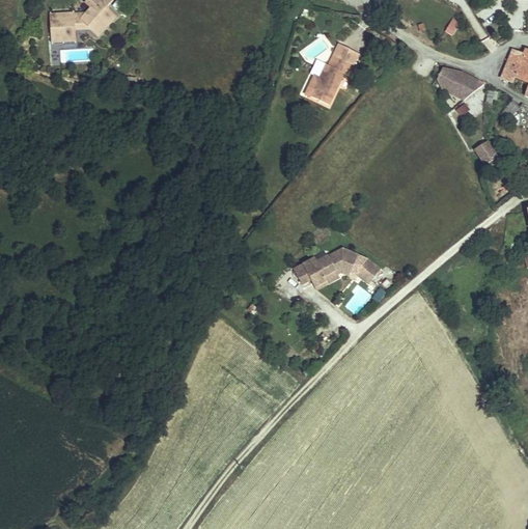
[(114,14),(105,5),(109,0),(84,0),(90,5),(86,10),(80,18),(73,18),(66,12),(50,14),(53,39),(76,37),(75,30),(89,26),(98,33),(114,14)]
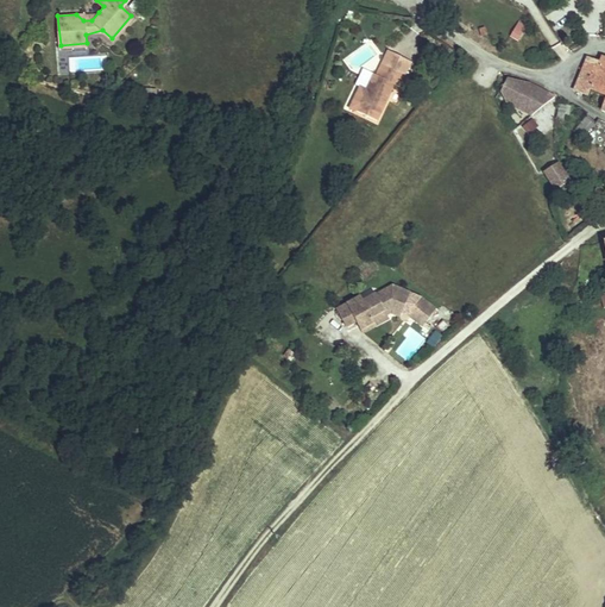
[(505,33),(515,38),(523,23),(514,17),(505,33)]
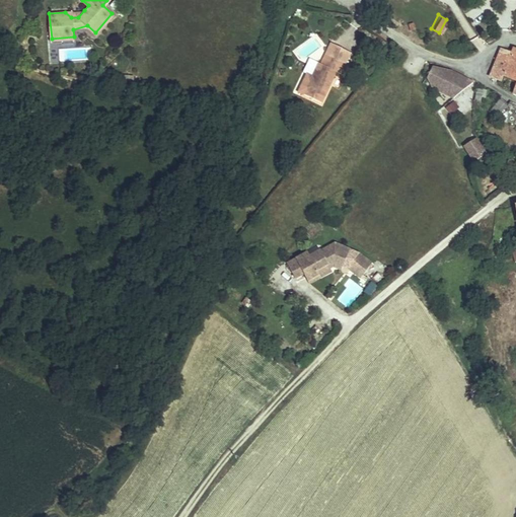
[(347,48),(327,35),(321,46),(341,58),(347,48)]
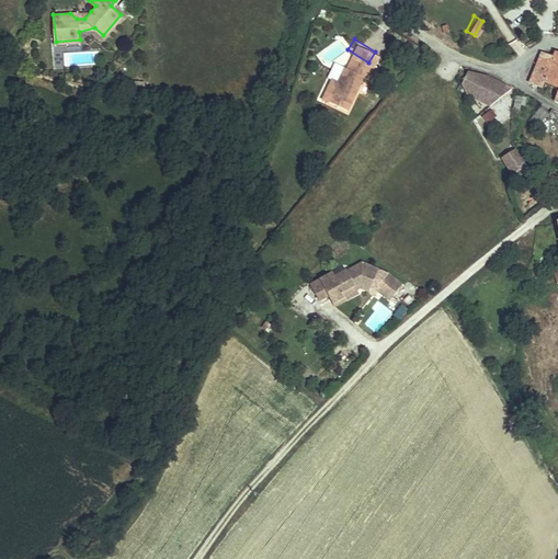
[(328,75),(323,71),(314,88),(338,102),(357,70),(362,72),(368,63),(348,49),(342,58),(339,56),(331,69),(328,75)]
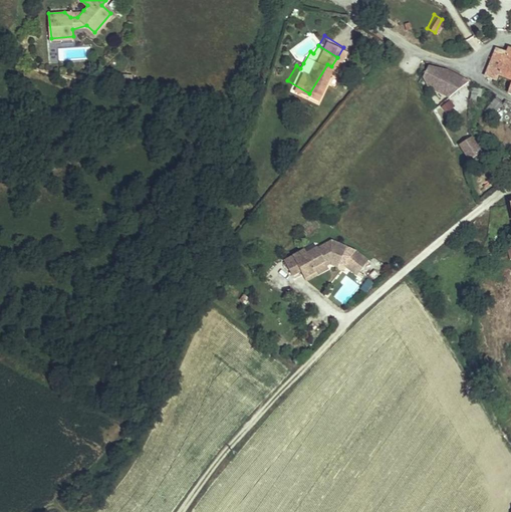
[(510,47),(506,45),(504,50),(497,68),(503,71),(505,72),(509,63),(510,64),(510,47)]
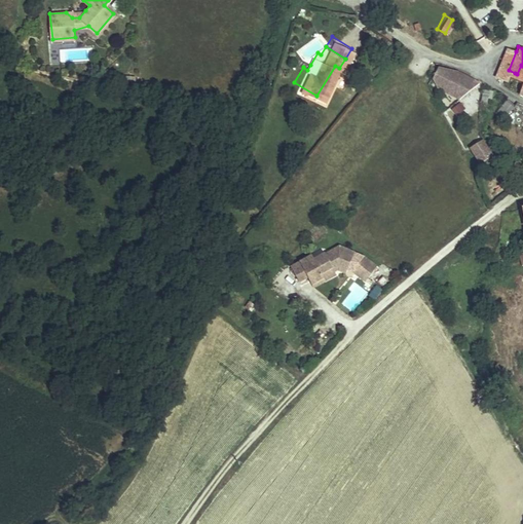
[(497,73),(506,77),(509,70),(516,51),(507,47),(497,73)]
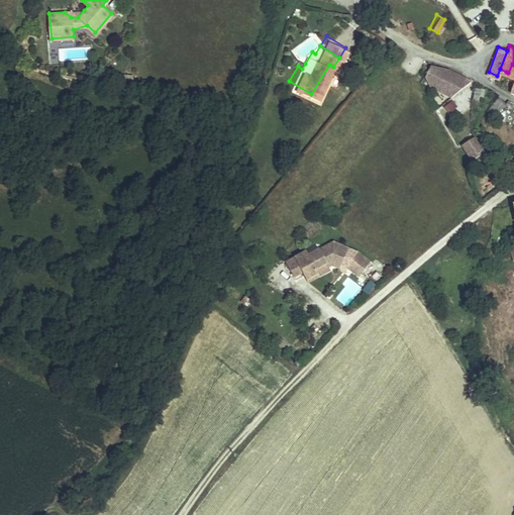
[(419,82),(453,97),(464,75),(429,60),(419,82)]
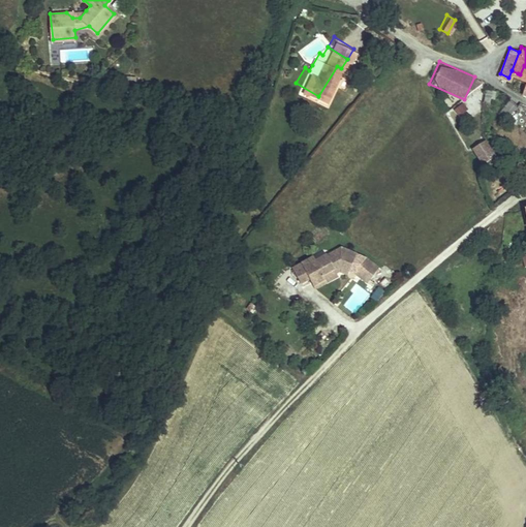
[(483,88),(481,98),(491,100),(493,90),(483,88)]
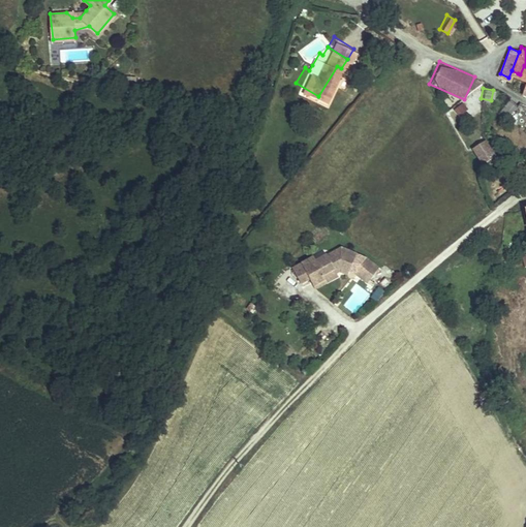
[(500,110),(507,115),(517,105),(512,99),(500,110)]
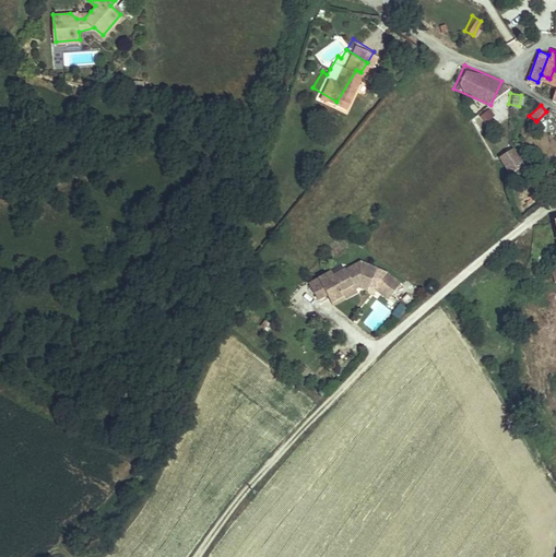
[(482,121),(493,114),(486,106),(476,114),(482,121)]
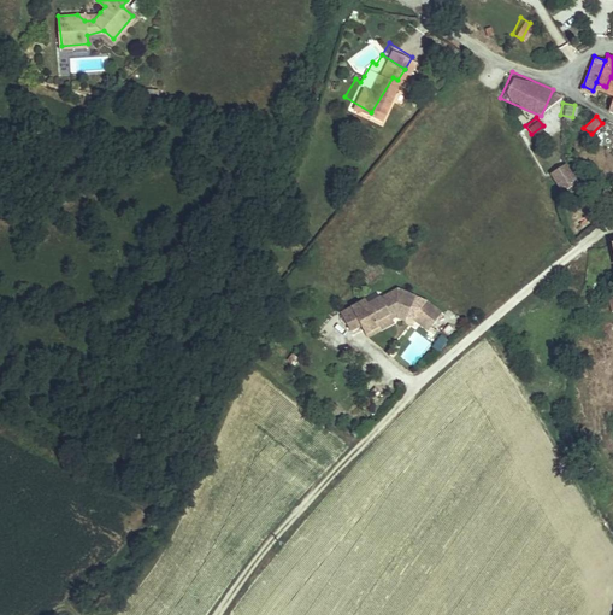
[(578,180),(566,160),(552,170),(565,189),(578,180)]
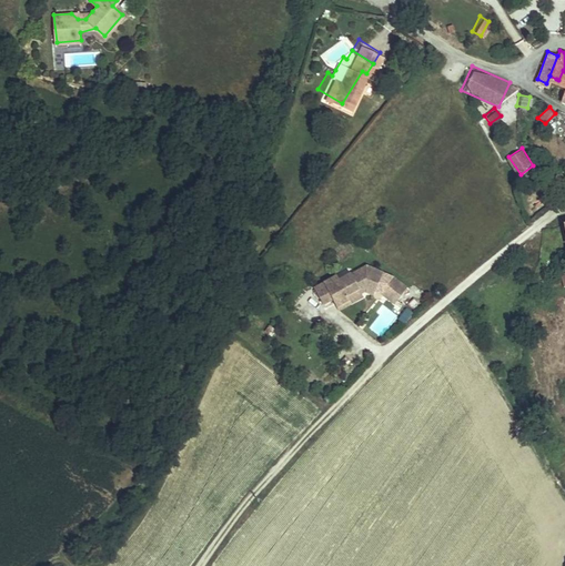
[(333,297),(339,310),(352,303),(346,291),(359,285),(365,291),(369,294),(379,273),(365,266),(336,281),(334,278),(312,289),(320,304),(333,297)]
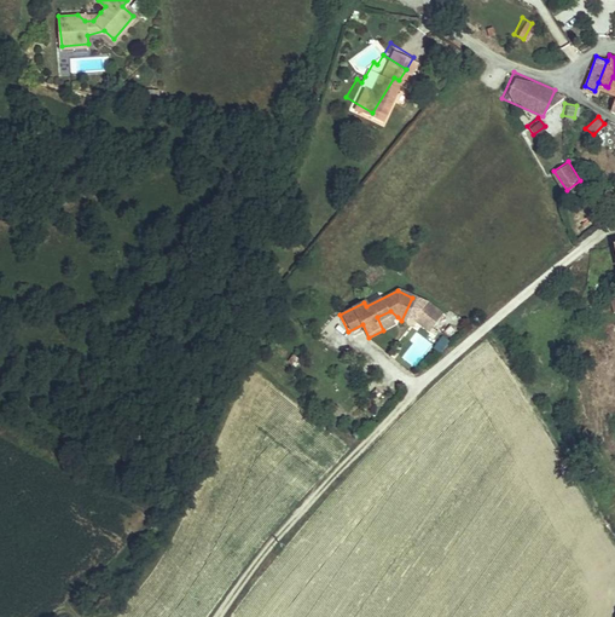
[(425,304),(413,319),(428,330),(441,315),(425,304)]
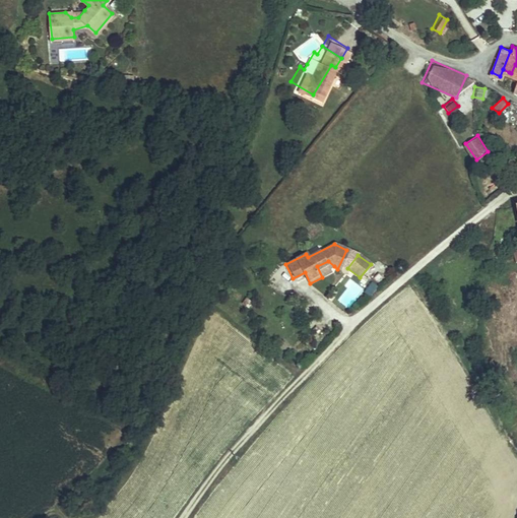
[(317,266),(322,277),(330,273),(328,269),(334,266),(328,261),(317,266)]
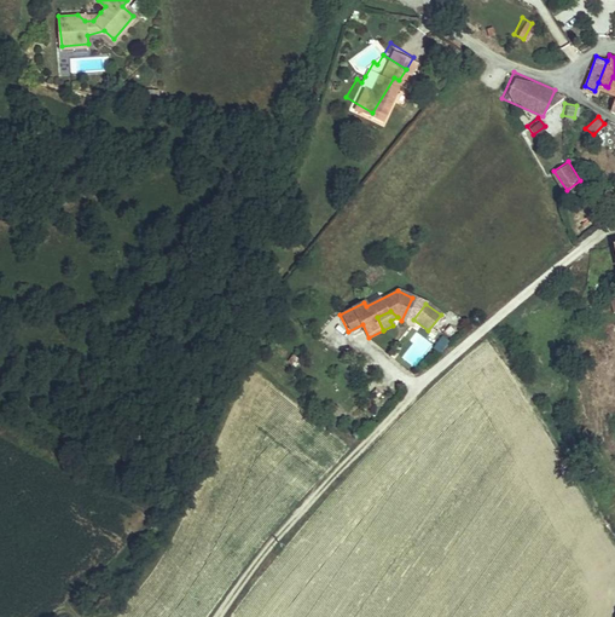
All buildings are outlined.
